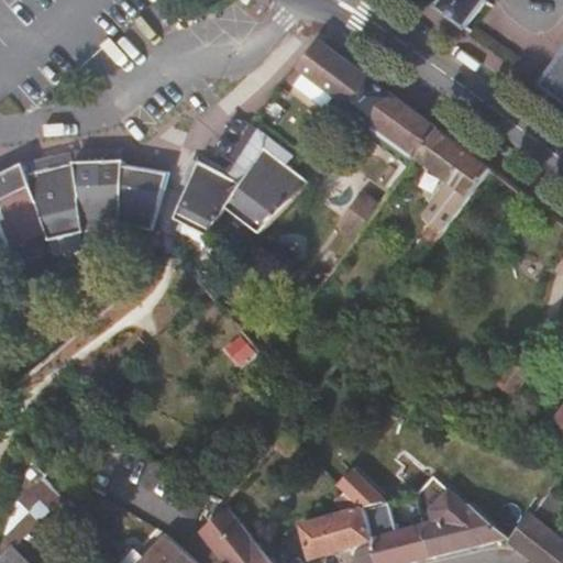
[(495,4),(489,0),(453,0),(449,6),(444,12),(473,33),(495,4)]
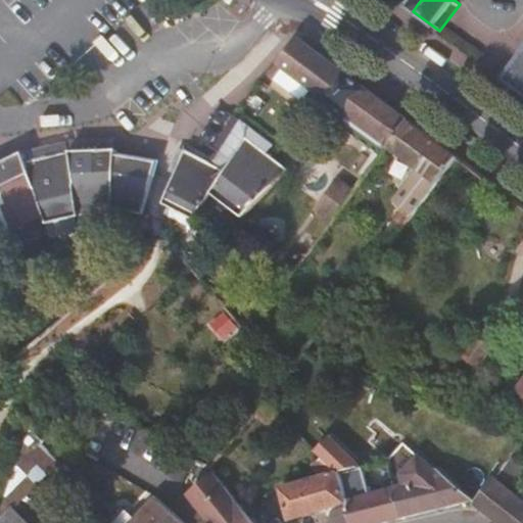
[(410,122),(366,89),(301,40),(282,66),(284,68),(313,89),(321,95),(358,123),(350,132),(349,134),(382,157),(390,146),(410,122)]
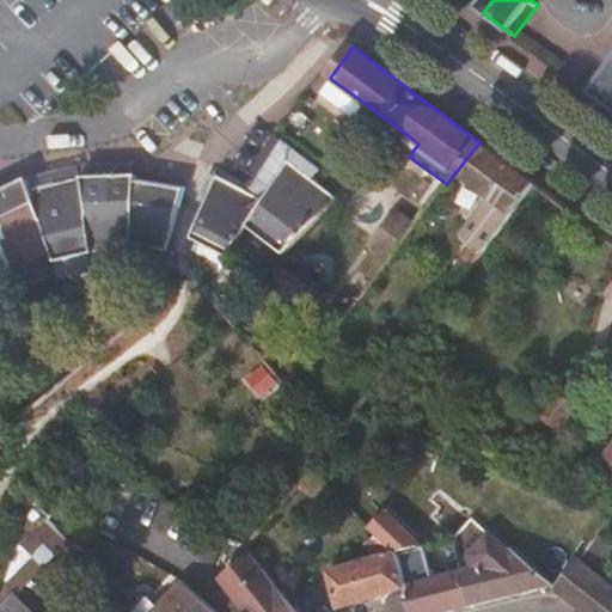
[(356,118),(366,104),(332,80),(323,93),(356,118)]
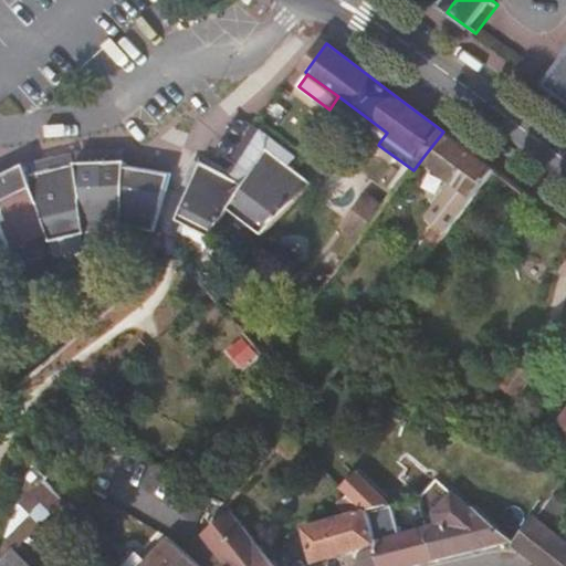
[(347,103),(339,113),(379,143),(387,133),(347,103)]
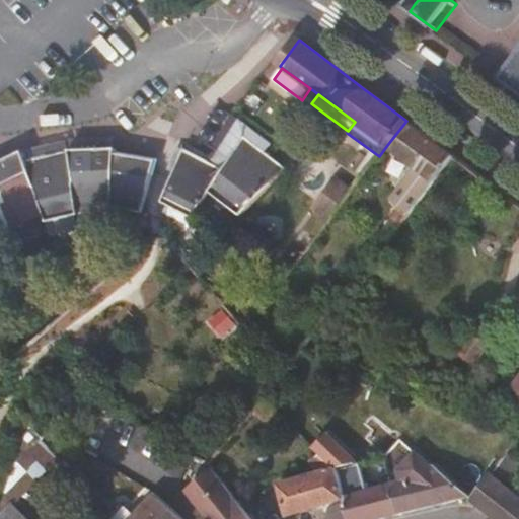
[(399,230),(455,156),(406,121),(387,145),(413,164),(405,175),(415,181),(396,206),(402,211),(392,224),(399,230)]
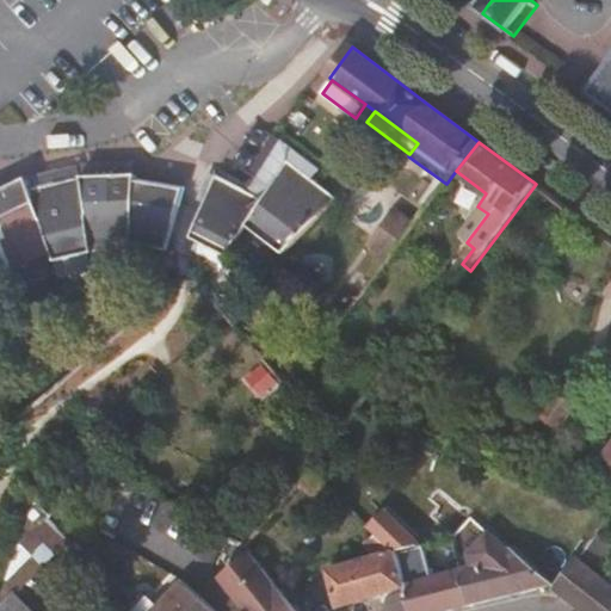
[(0,272),(18,275),(47,250),(116,257),(133,242),(176,247),(181,185),(180,184),(147,180),(144,178),(85,172),(84,171),(25,165),(0,185),(0,272)]
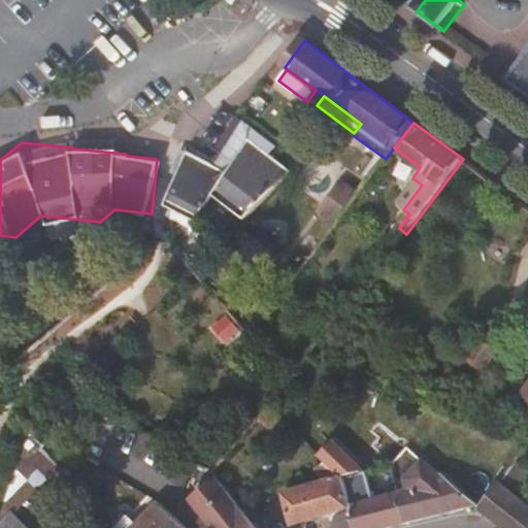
[(413,178),(420,167),(394,147),(386,159),(413,178)]
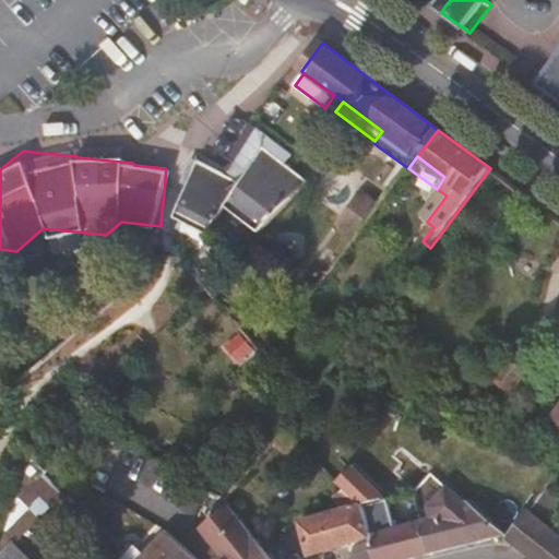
[(361,193),(339,225),(357,238),(380,206),(361,193)]
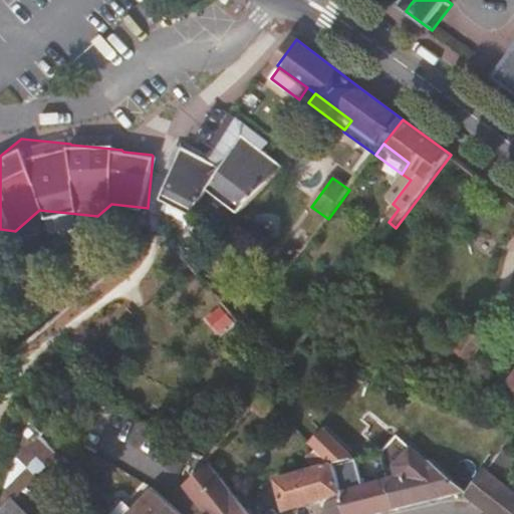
[(485,342),(471,330),(457,348),(471,360),(485,342)]
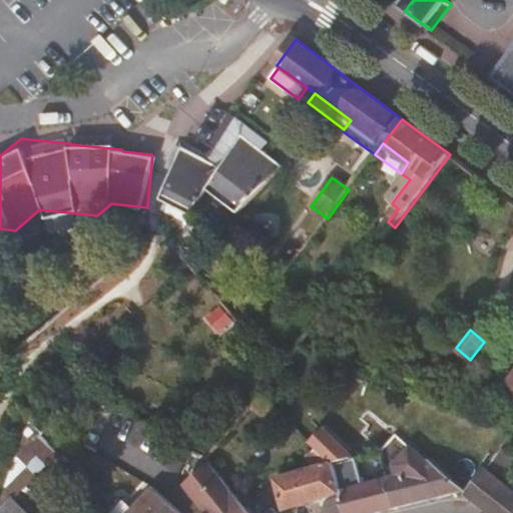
[(362,433),(376,417),(373,415),(359,402),(345,419),(362,433)]
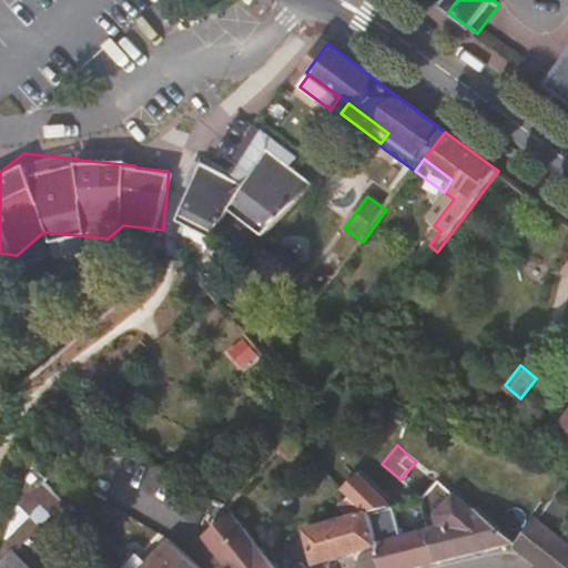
[(473,487),(424,446),(413,459),(416,462),(463,500),(473,487)]
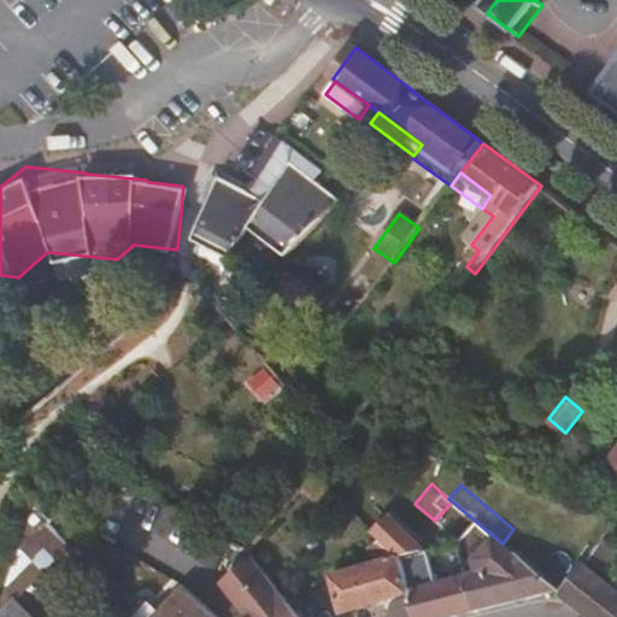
[(386,516),(369,529),(377,540),(394,559),(417,553),(386,516)]
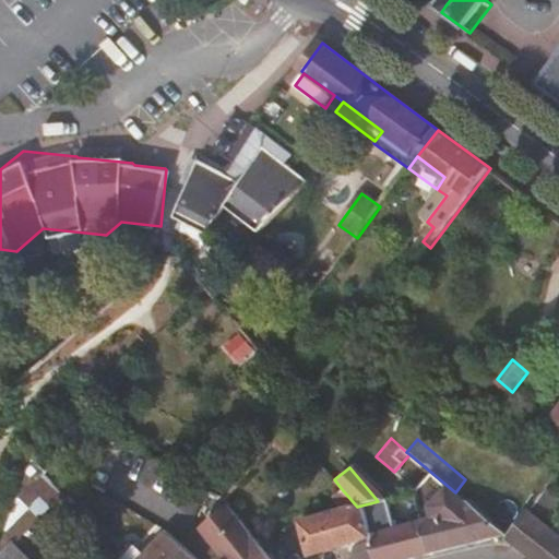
[(43,473),(7,521),(28,537),(64,488),(43,473)]
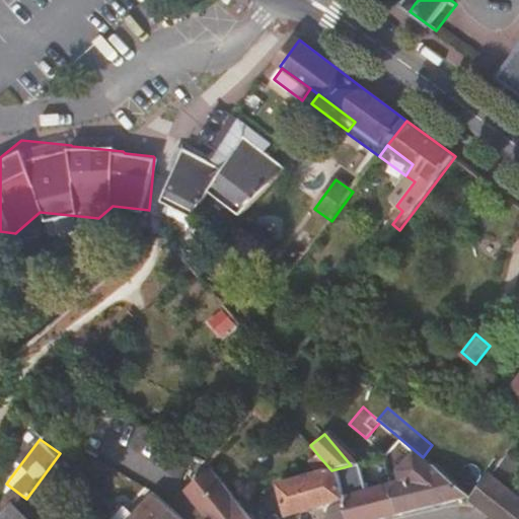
[(291,518),(322,510),(326,518),(346,518),(331,470),(317,454),(308,463),(317,474),(280,486),(285,518),(291,518)]
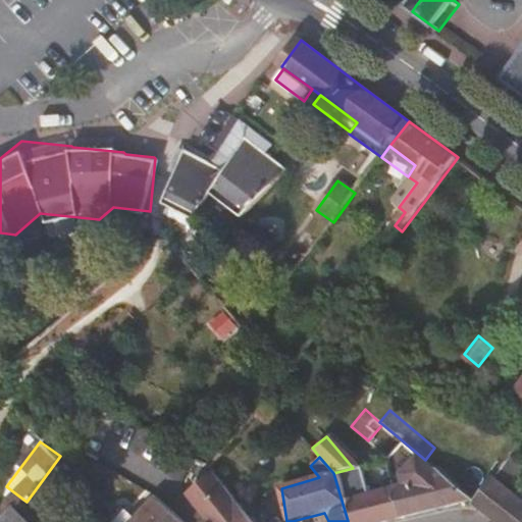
[(366,492),(360,466),(353,468),(333,473),(348,521),(395,521),(401,521),(393,486),(366,492)]
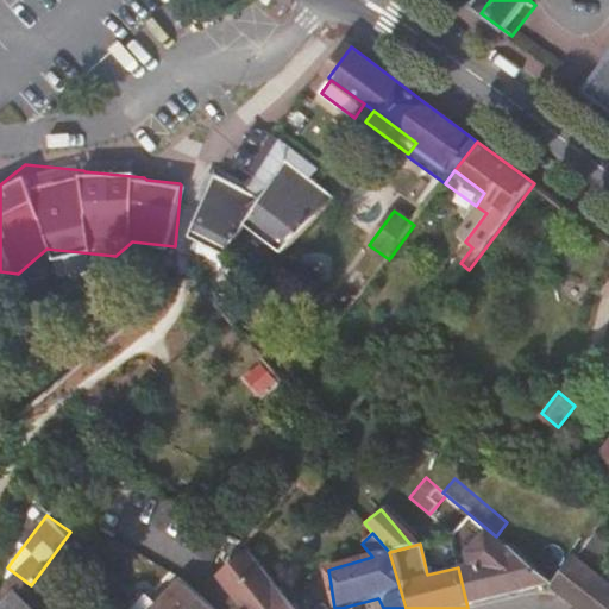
[(510,548),(496,559),(458,567),(468,608),(550,585),(554,590),(557,588),(510,548)]
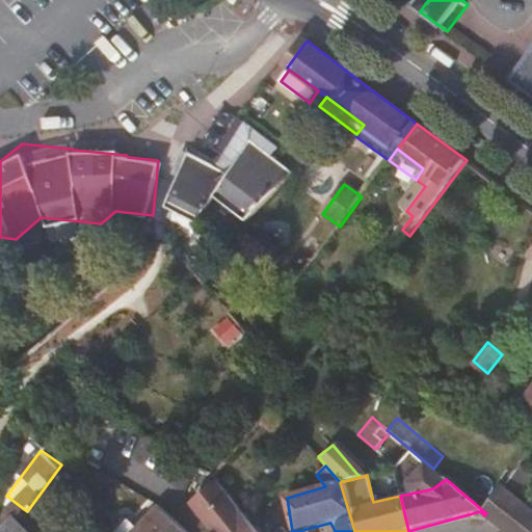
[(531,531),(531,509),(505,487),(486,513),(484,515),(505,531),(531,531)]
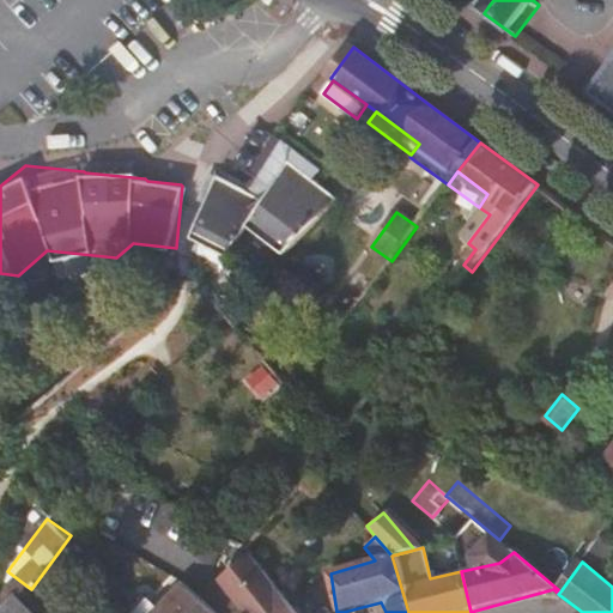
[(217,612),(190,582),(164,612),(217,612)]
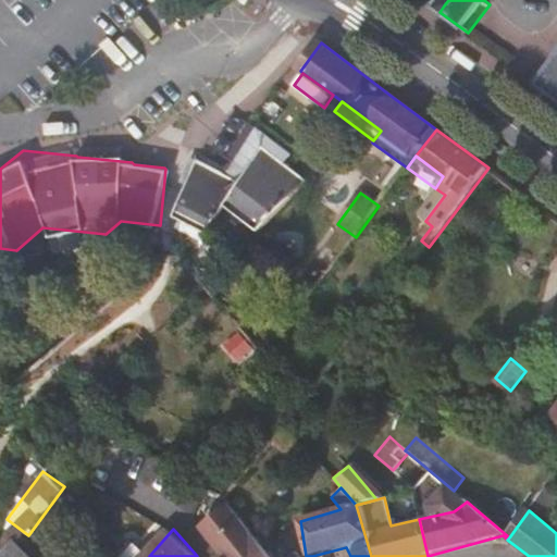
[(265,556),(270,555),(257,536),(226,556),(265,556)]
